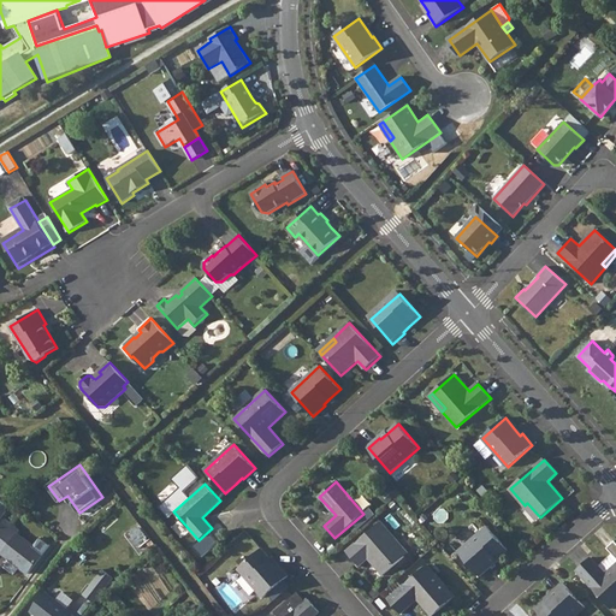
[(37,498),(31,504),(37,510),(43,504),(37,498)]
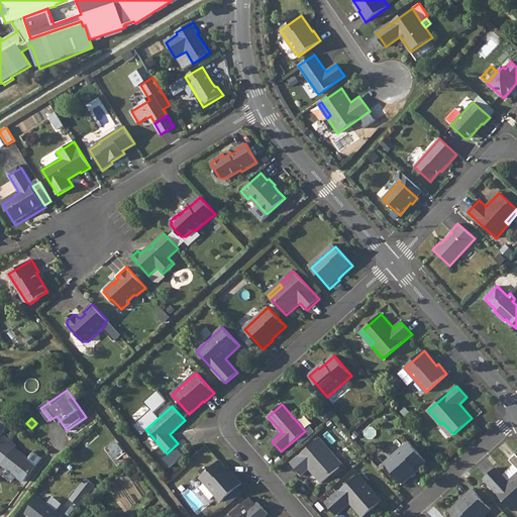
[(0,452),(10,440),(2,434),(4,431),(4,426),(3,423),(0,421),(0,452)]
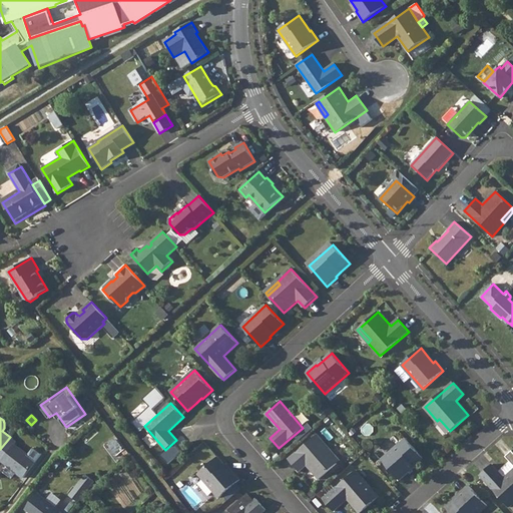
[(439,419),(437,421),(448,434),(450,431),(439,419)]
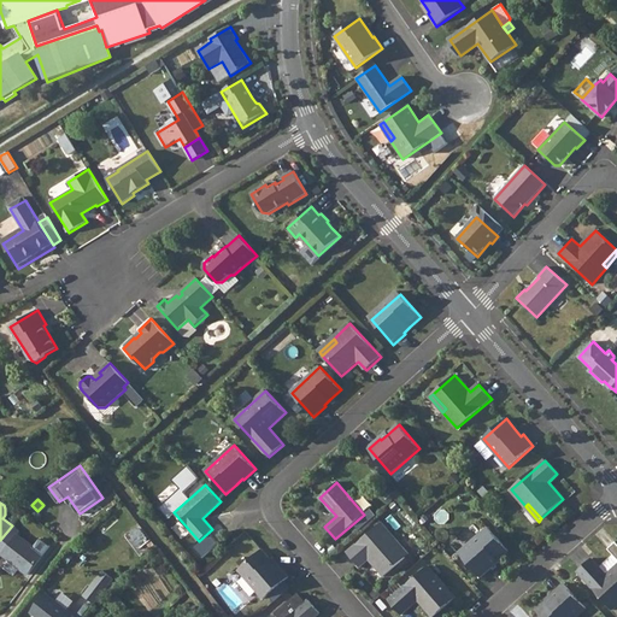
[(382,523),(347,553),(360,568),(369,559),(385,576),(406,558),(393,542),(397,540),(382,523)]
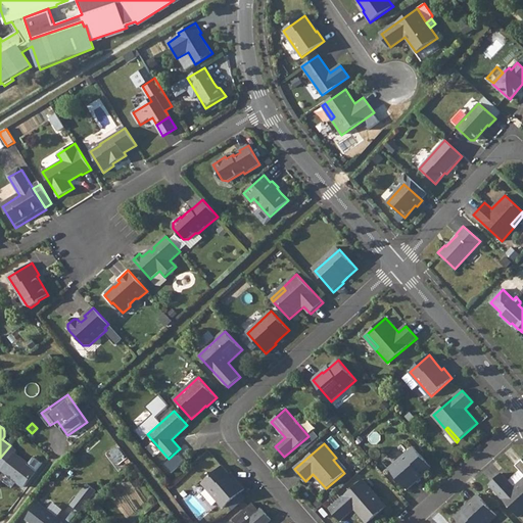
[(10,445),(0,458),(0,471),(0,472),(2,470),(24,486),(36,470),(15,454),(17,450),(10,445)]
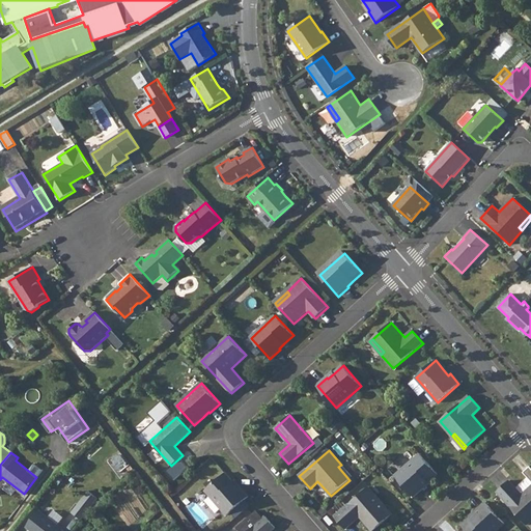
[(420,454),(395,476),(414,497),(424,488),(423,487),(428,482),(438,474),(420,454)]
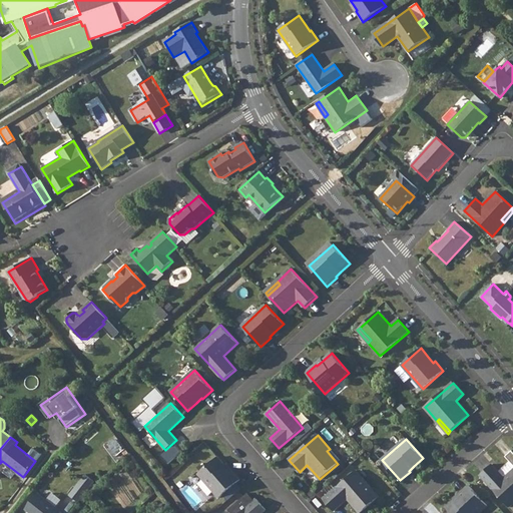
[(330,449),(327,451),(338,464),(341,461),(330,449)]
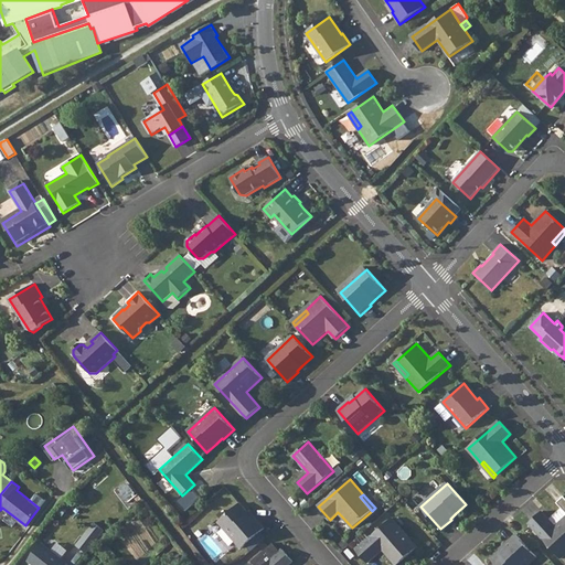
[(556,526),(564,518),(564,497),(557,503),(562,509),(550,520),(556,526)]
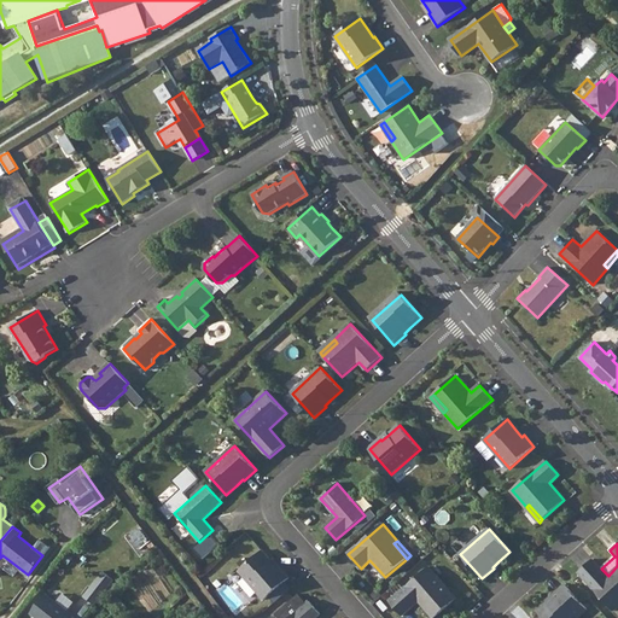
[(262,552),(239,572),(266,601),(290,578),(279,567),(278,569),(272,561),(262,552)]
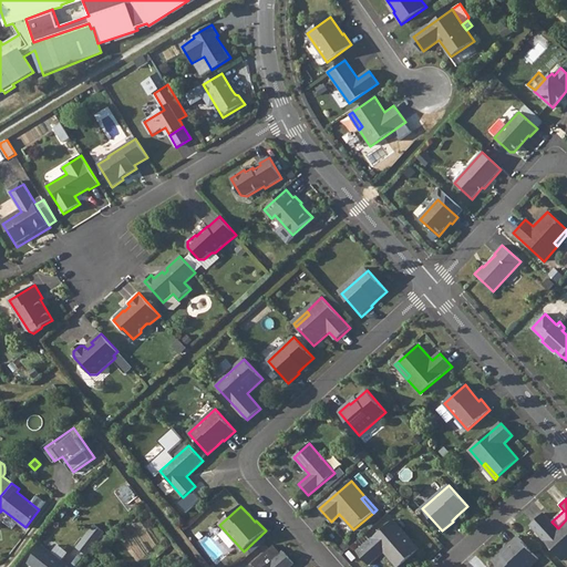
[(544,514),(532,525),(564,560),(566,556),(566,519),(558,528),(552,522),(544,514)]
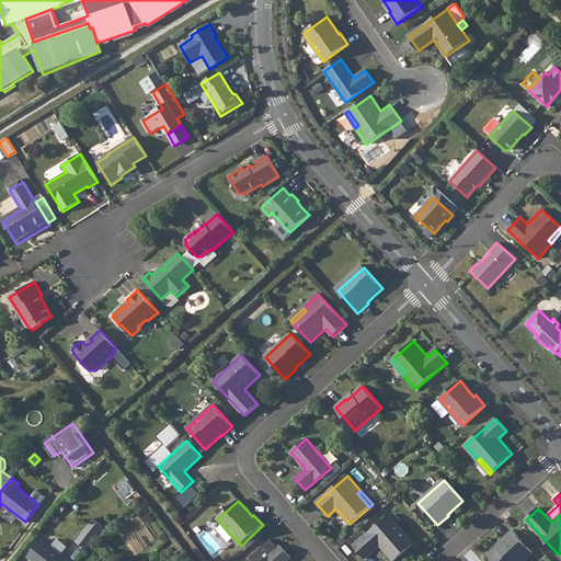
[(390,515),(354,546),(366,559),(380,546),(393,560),(395,560),(415,544),(390,515)]
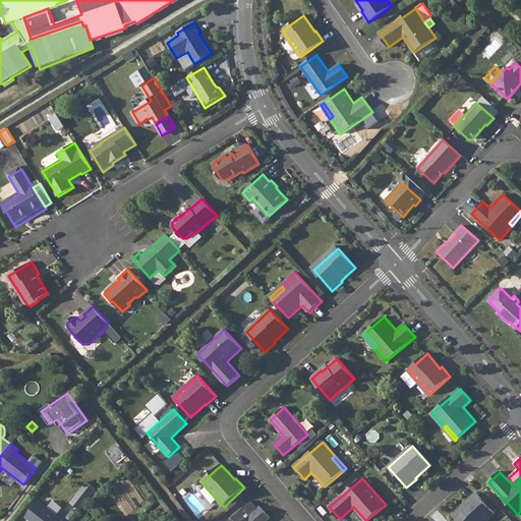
[(74,518),(91,497),(80,490),(65,511),(74,518)]
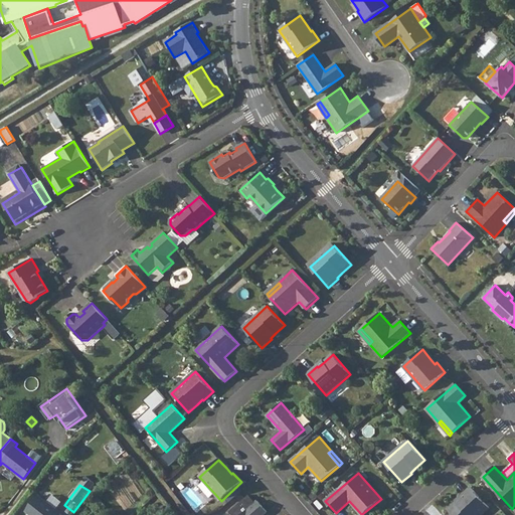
[(471,487),(462,496),(463,497),(457,502),(449,510),(453,514),(481,514),(490,507),(471,487)]
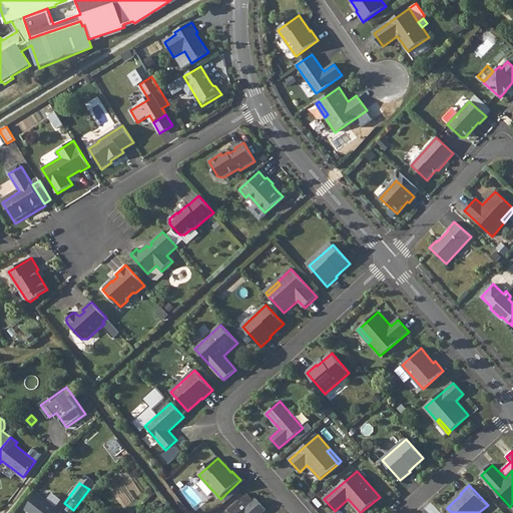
[(94,491),(91,493),(102,507),(105,505),(94,491)]
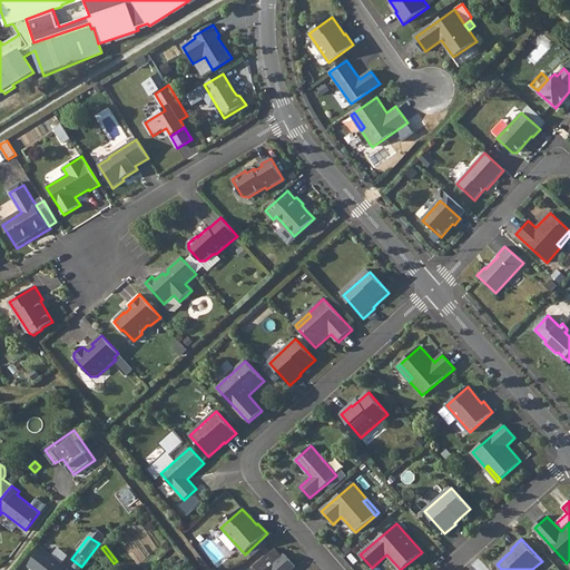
[(102,554),(99,558),(107,569),(114,563),(101,548),(99,550),(102,554)]
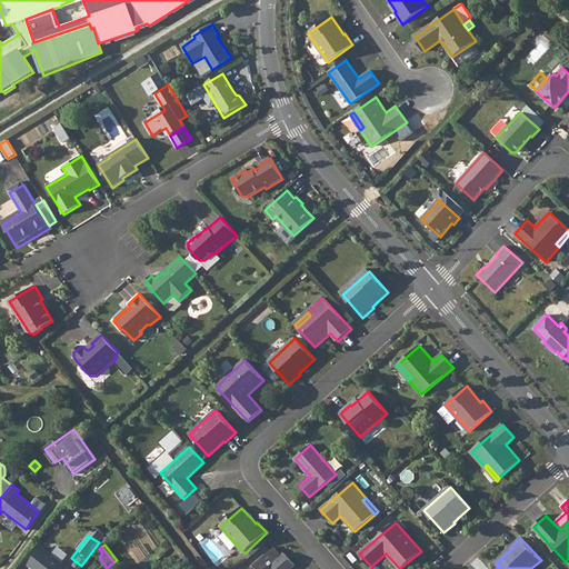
[(36,557),(29,565),(35,568),(67,568),(68,568),(41,549),(36,557)]
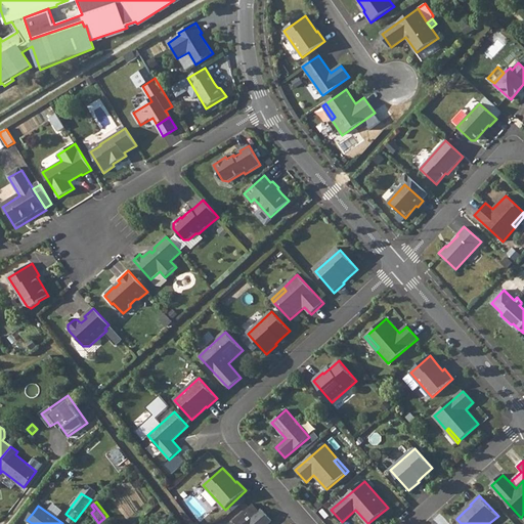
[(262,510),(246,523),(268,523),(272,521),(262,510)]
